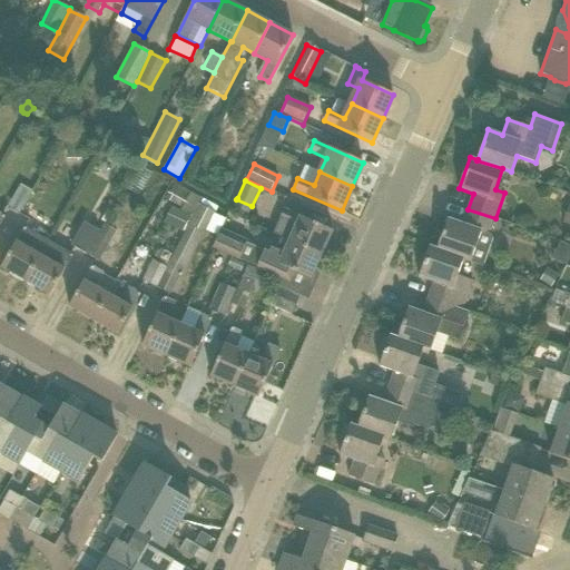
[(203,233),(206,235),(216,213),(215,213),(215,210),(200,203),(167,266),(157,287),(172,295),(185,267),(203,233)]
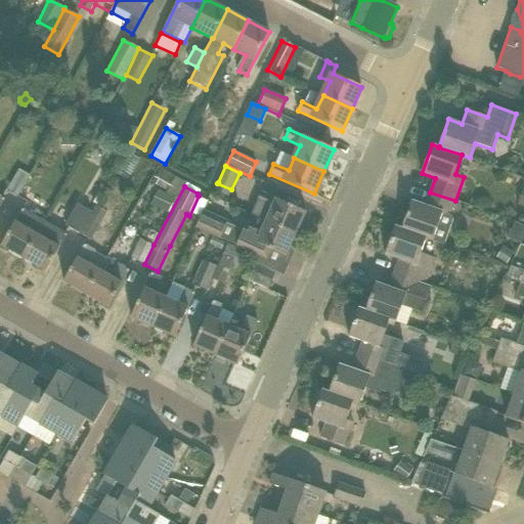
[(96,205),(102,195),(99,192),(93,203),(96,205)]
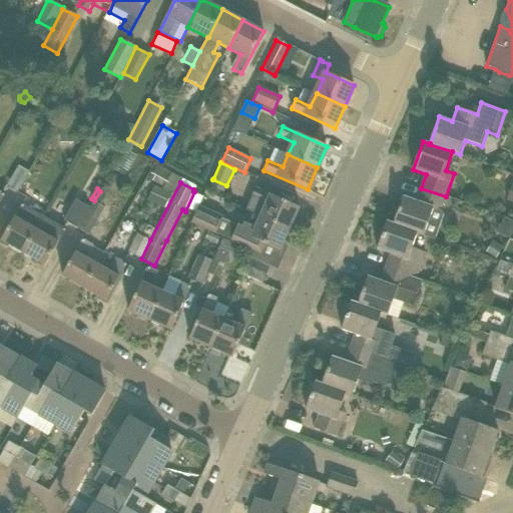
[(267,203),(261,215),(290,229),(300,207),(255,188),(251,196),(267,203)]
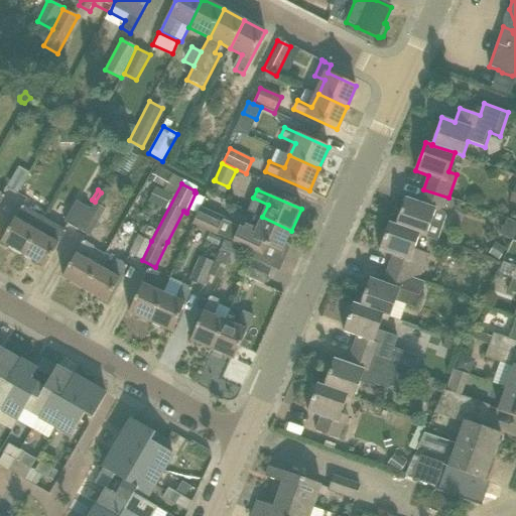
[(406,198),(396,225),(395,226),(419,234),(437,241),(446,217),(444,212),(443,212),(448,198),(423,189),(419,202),(406,198)]
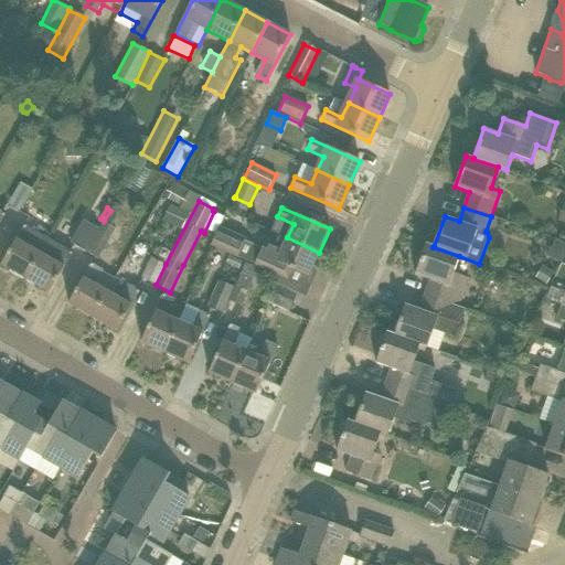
[(83,221),(71,241),(85,249),(97,228),(87,223),(83,221)]
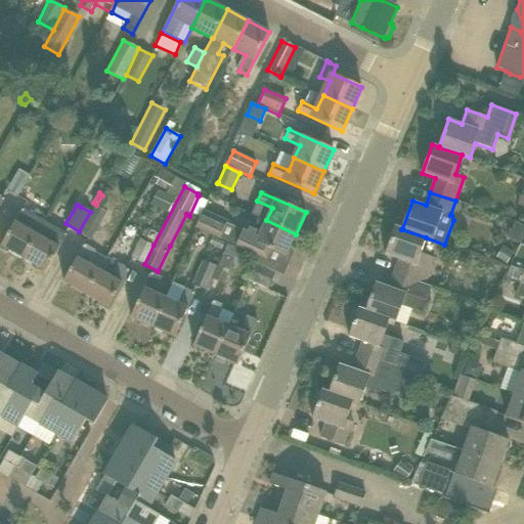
[(80,233),(92,241),(108,212),(97,206),(96,205),(80,233)]
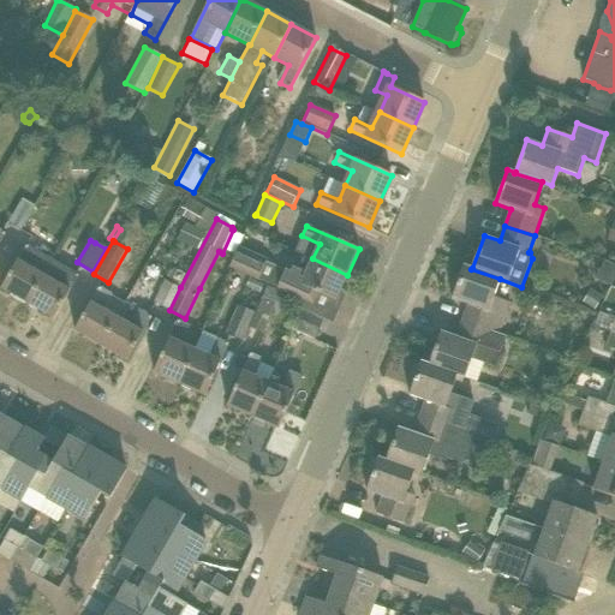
[(267,257),(239,244),(230,267),(257,279),(267,257)]
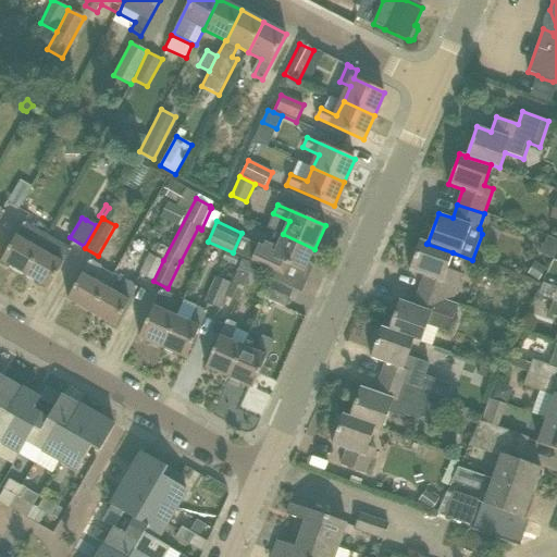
[(1,261),(25,275),(47,236),(25,223),(1,261)]
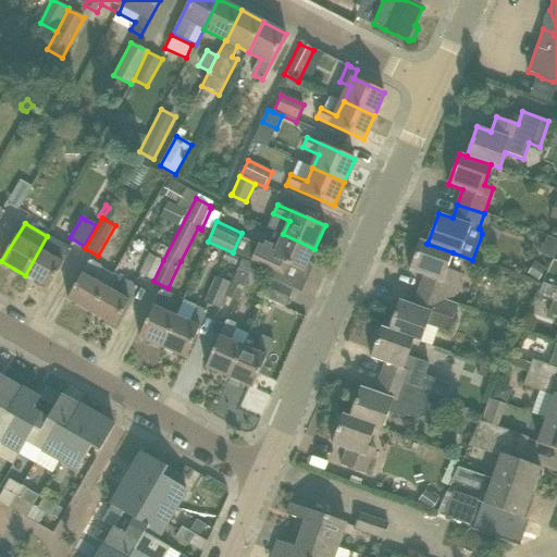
[(305,272),(314,249),(283,234),(276,248),(261,242),(252,261),(287,276),(292,267),(305,272)]
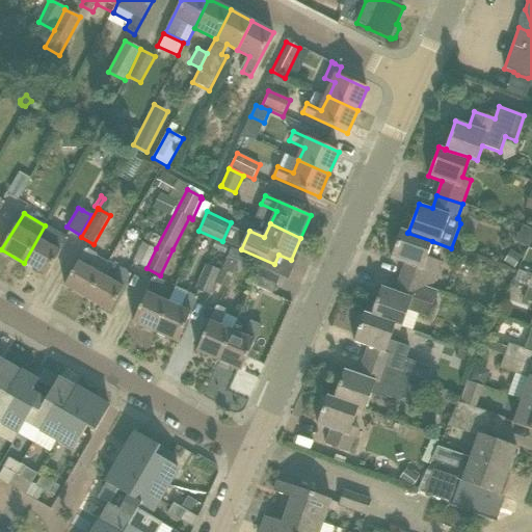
[(24,263),(47,275),(68,239),(45,225),(24,263)]
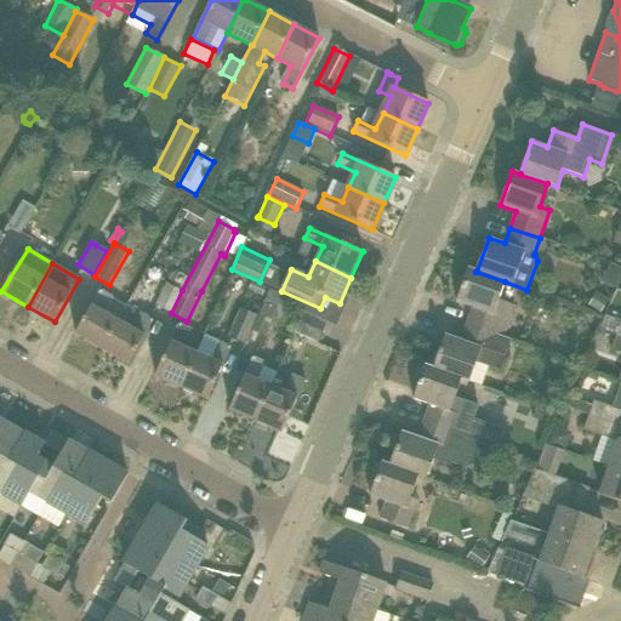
[(467,324),(503,337),(514,306),(497,300),(505,281),(476,272),(477,271),(468,267),(456,302),(473,308),(467,324)]
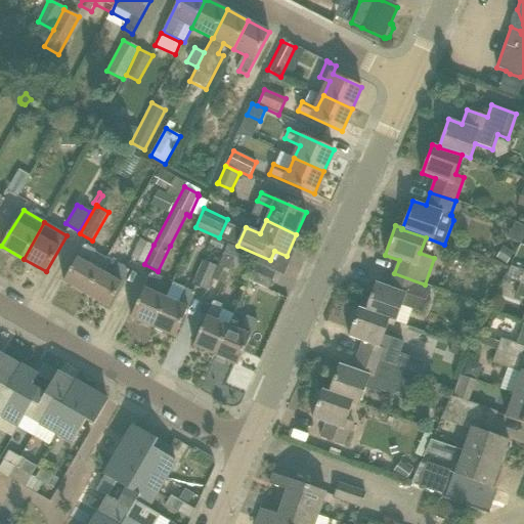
[(144,264),(154,245),(142,238),(132,258),(144,264)]
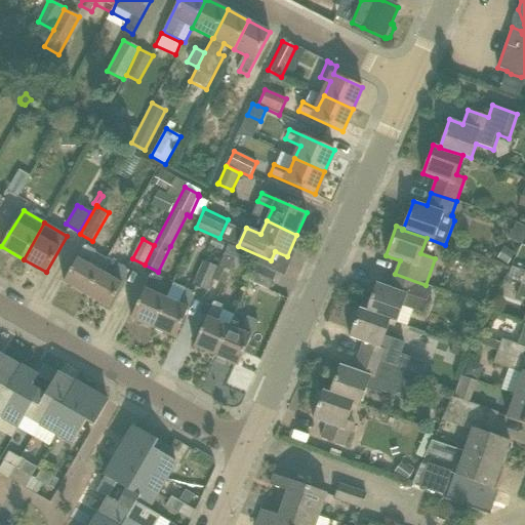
[(218,267),(217,267),(212,280),(225,285),(234,261),(233,260),(238,248),(228,244),(223,255),(224,255),(218,267)]
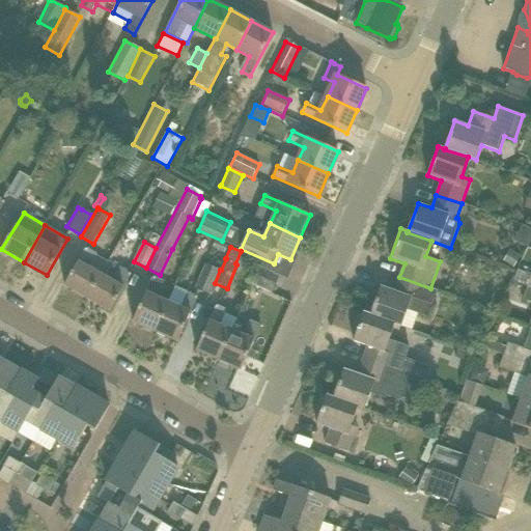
[(87,299),(101,274),(108,261),(95,254),(95,253),(86,248),(64,285),(87,299)]
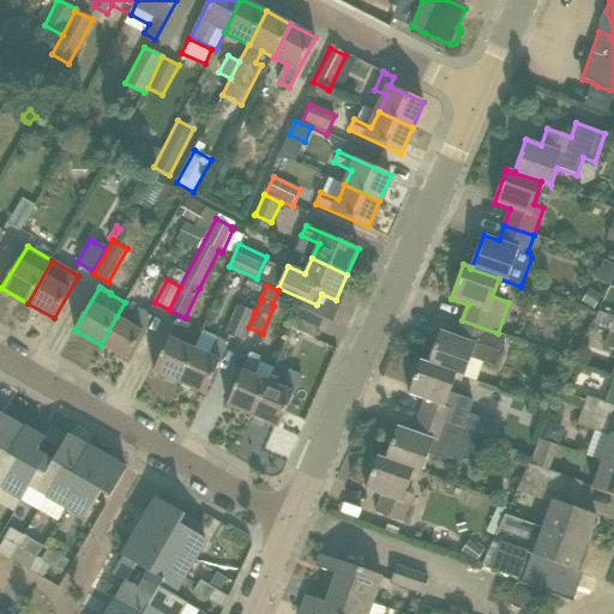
[(248,327),(254,312),(235,305),(224,333),(242,342),(248,327)]
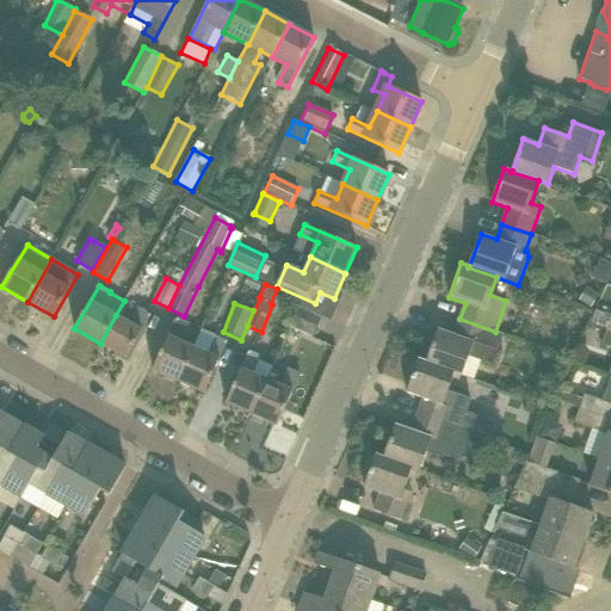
[(116,315),(100,344),(127,358),(152,315),(141,308),(131,323),(116,315)]
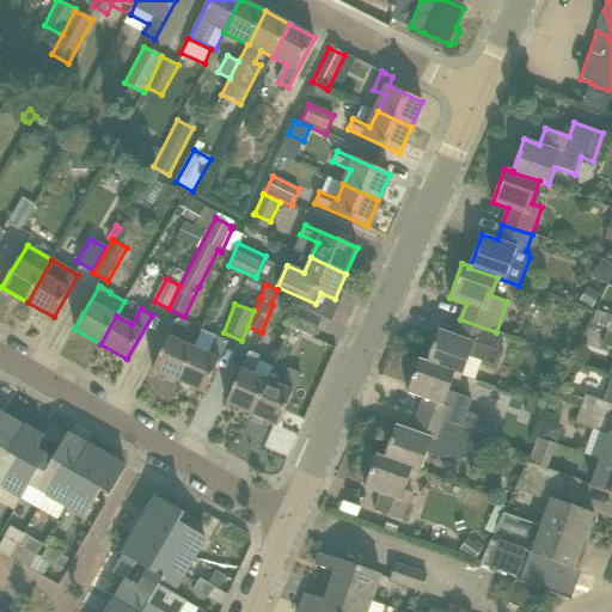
[(606,330),(611,331),(611,316),(597,311),(592,325),(606,330)]
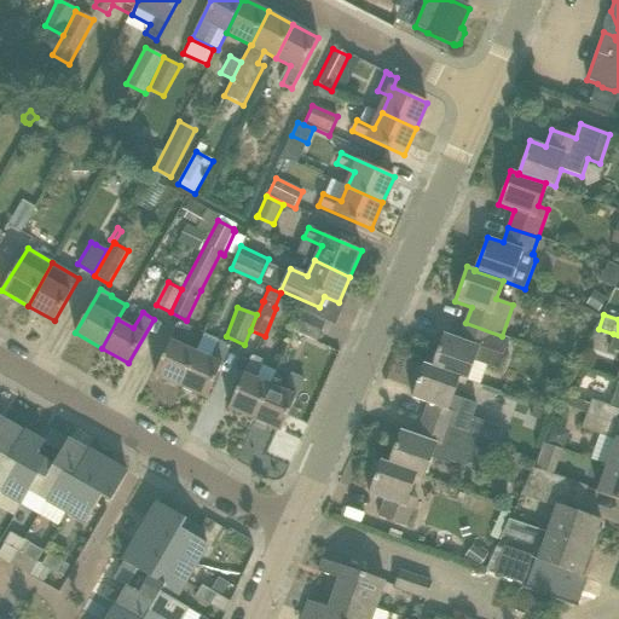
[(155,376),(181,387),(197,352),(181,345),(189,328),(178,323),(155,376)]
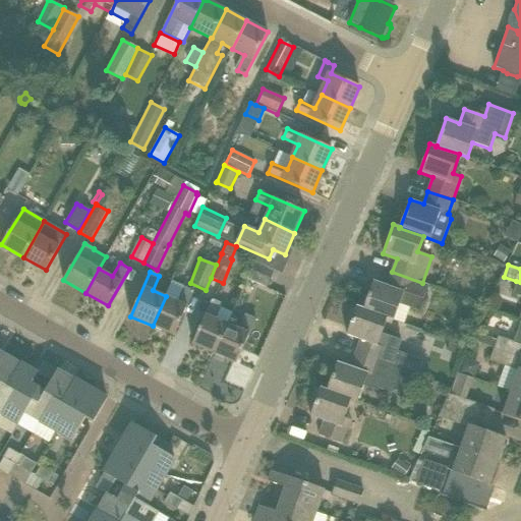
[(373,281),(363,308),(363,310),(387,319),(393,321),(399,304),(419,311),(428,285),(422,283),(392,272),(387,285),(373,281)]
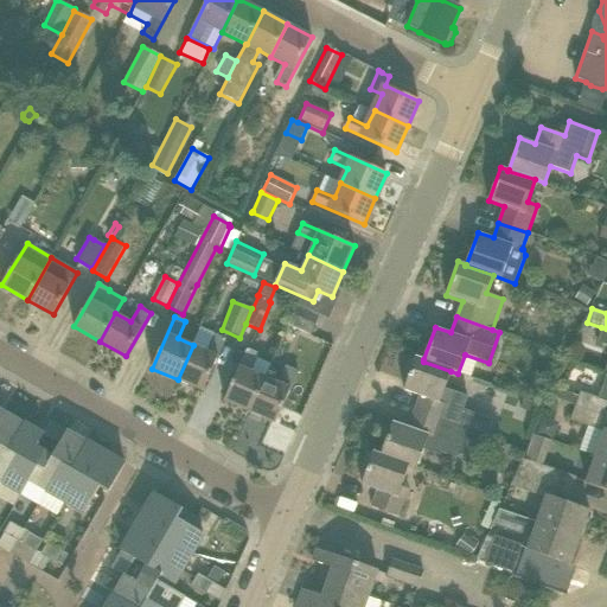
[(203,391),(227,340),(227,339),(200,327),(193,345),(178,379),(203,391)]
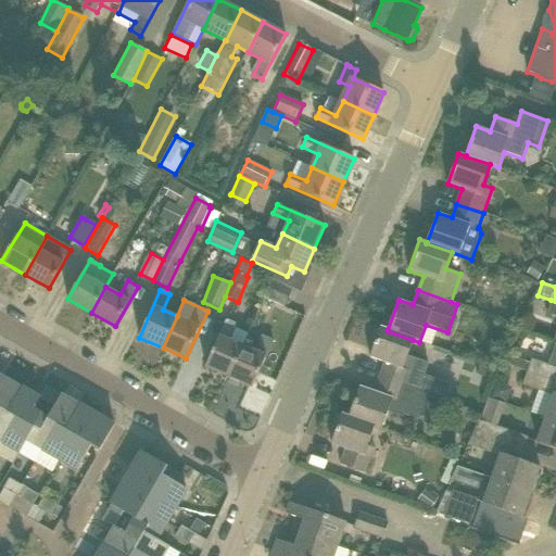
[(555,301),(551,300),(550,303),(545,302),(542,313),(546,315),(555,317),(555,301)]
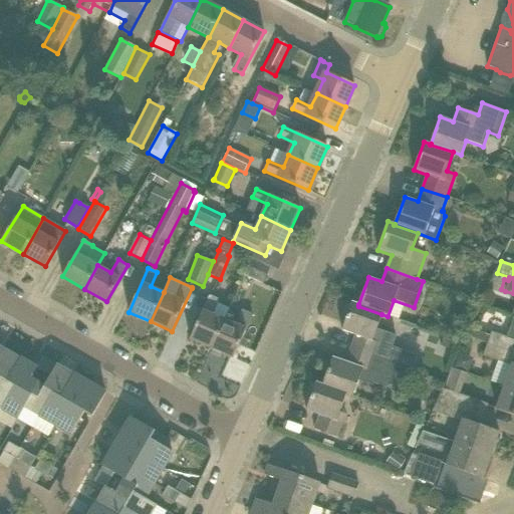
[(190,339),(212,348),(224,320),(225,320),(230,308),(217,302),(219,299),(209,295),(190,339)]
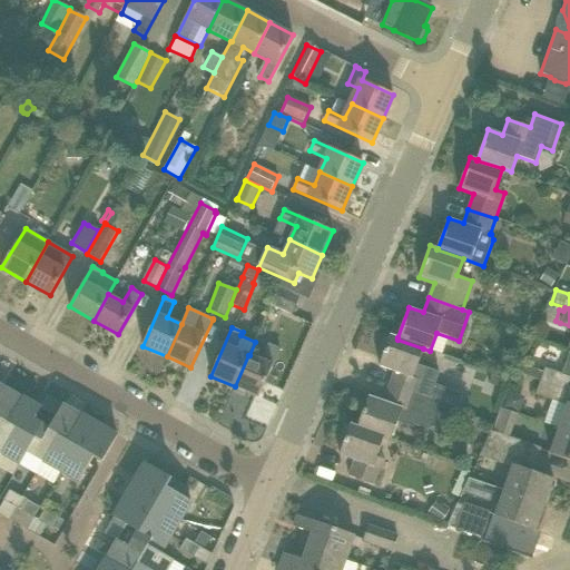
[(394,372),(390,386),(430,401),(439,374),(433,373),(434,370),(418,365),(423,349),(397,340),(397,337),(391,334),(380,366),(394,372)]
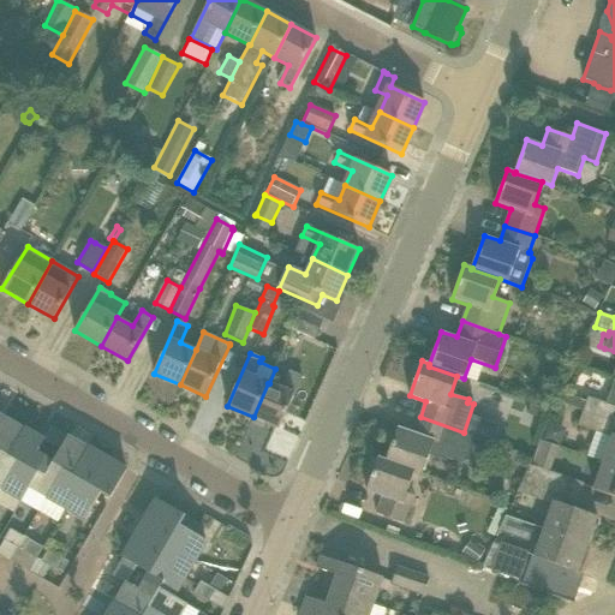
[(268,383),(254,417),(279,429),(303,376),(291,371),(282,389),(269,383),(268,383)]
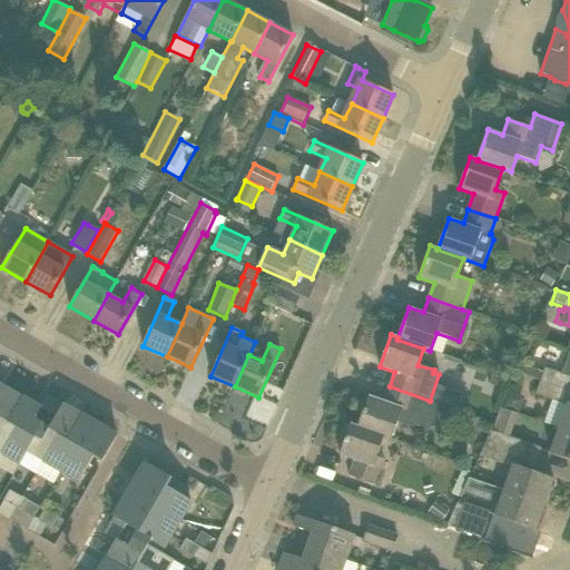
[(546,367),(540,381),(567,391),(569,382),(569,350),(567,349),(567,350),(569,351),(561,374),(546,367)]
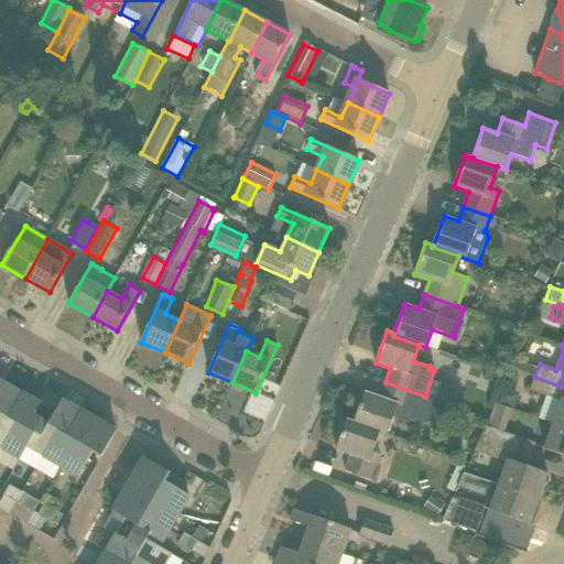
[(529,390),(555,399),(561,387),(534,377),(529,390)]
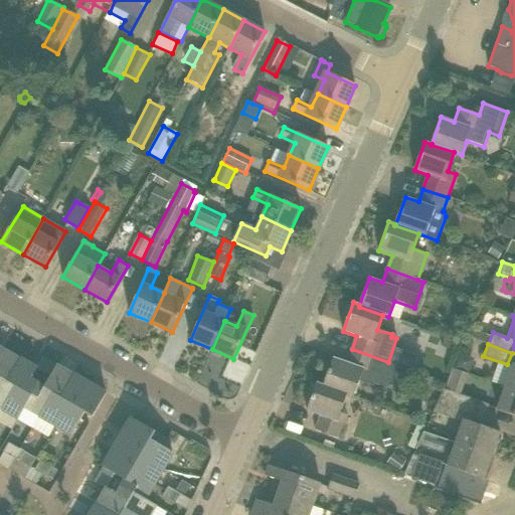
[(334,357),(324,385),(323,386),(346,394),(353,397),(359,380),(374,386),(375,383),(378,385),(379,384),(387,387),(395,384),(402,386),(408,383),(412,372),(388,363),(388,362),(352,349),(347,362),(334,357)]
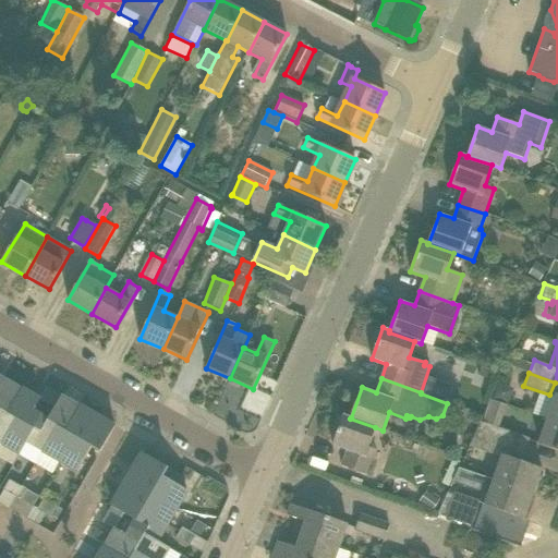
[(22,389),(4,379),(0,387),(0,443),(2,444),(16,419),(8,414),(22,389)]
